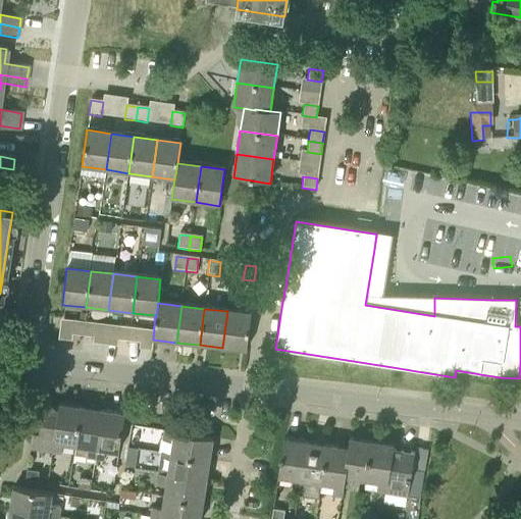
[(222,348),(246,351),(251,314),(227,311),(222,348)]
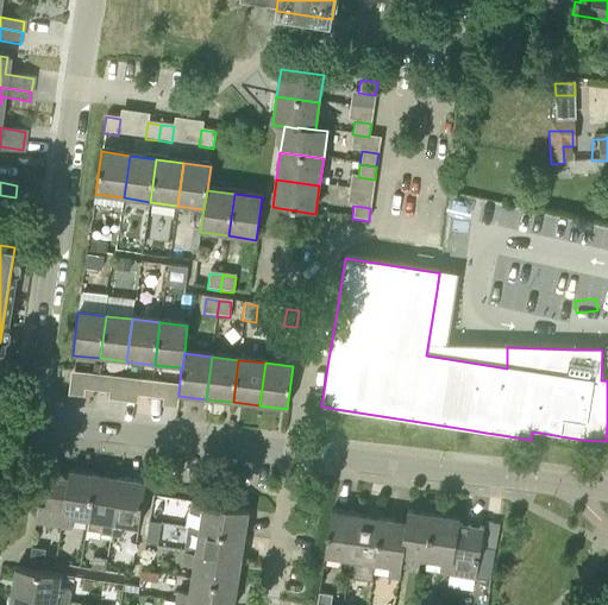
[(83,391),(96,394),(99,377),(86,375),(83,391)]
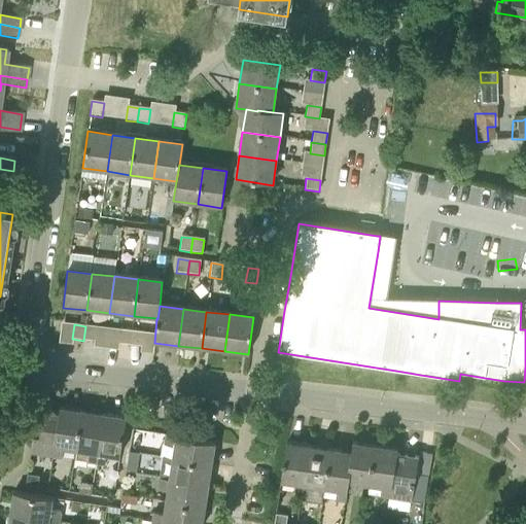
[(83,341),(94,342),(96,327),(85,326),(83,341)]
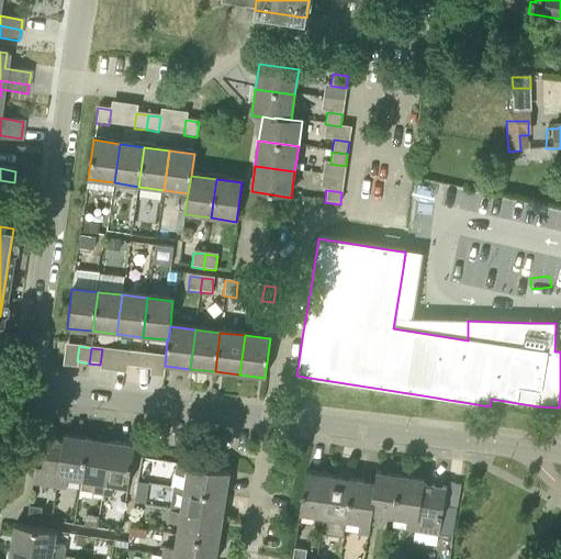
[(127,368),(138,369),(141,354),(128,353),(127,368)]
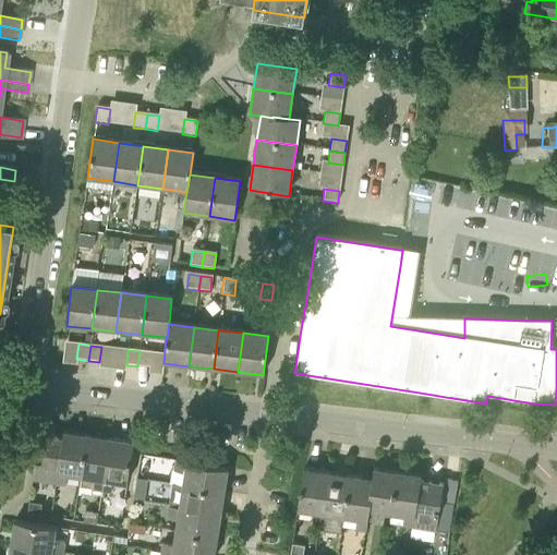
[(137,366),(148,368),(150,352),(140,351),(137,366)]
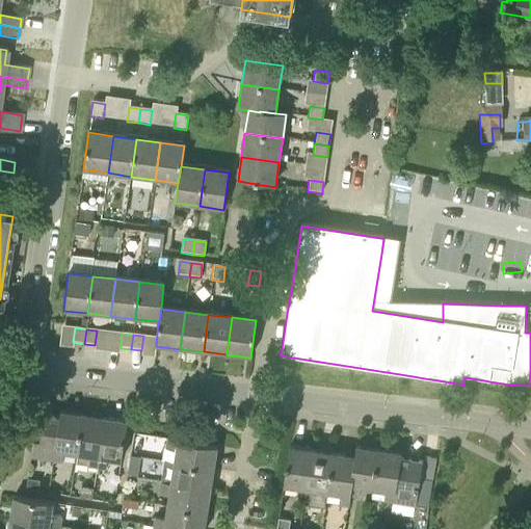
[(63,454),(76,456),(82,416),(60,413),(59,418),(52,461),(62,464),(63,454)]
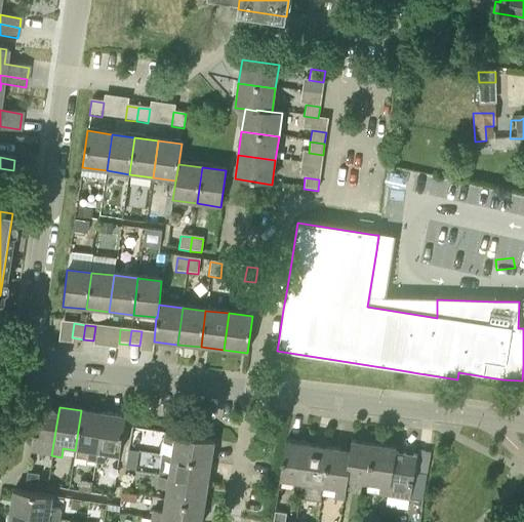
[(30,452),(51,455),(58,412),(37,408),(30,452)]
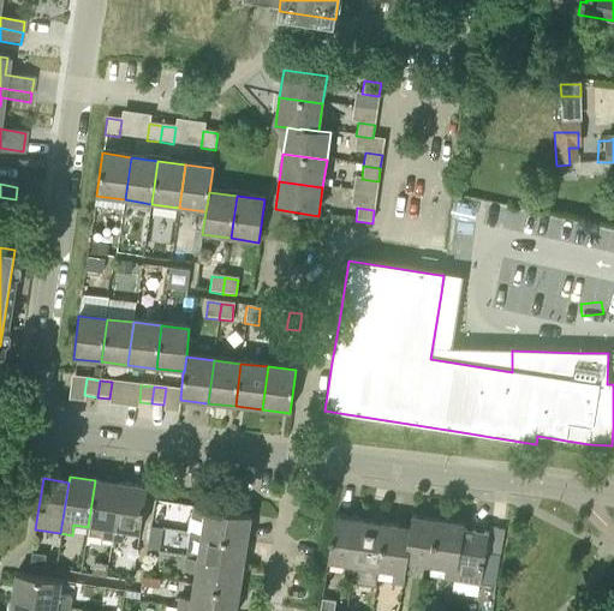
[(101,541),(111,543),(120,484),(95,480),(88,527),(85,538),(101,540),(101,541)]
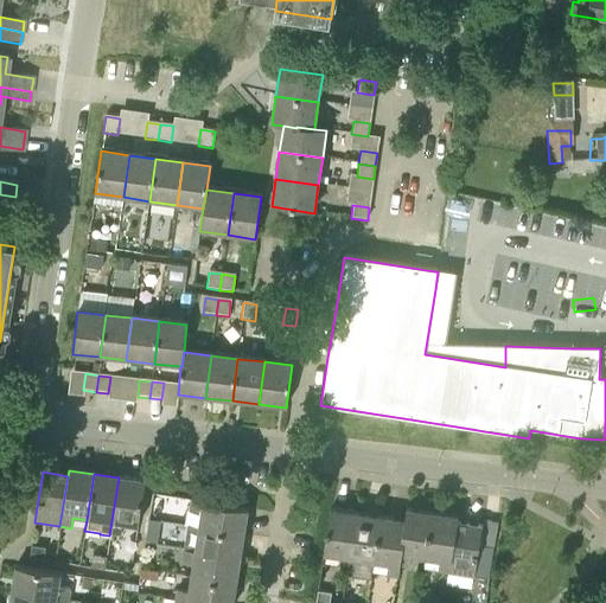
[(122,526),(138,528),(145,482),(119,478),(109,536),(121,538),(122,526)]
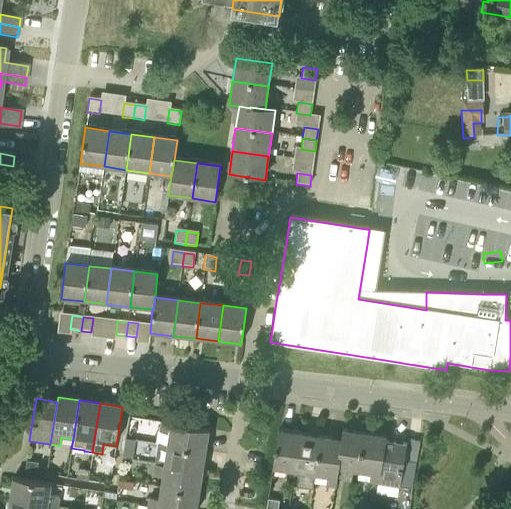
[(166,446),(205,453),(208,432),(161,424),(159,434),(168,436),(166,446)]
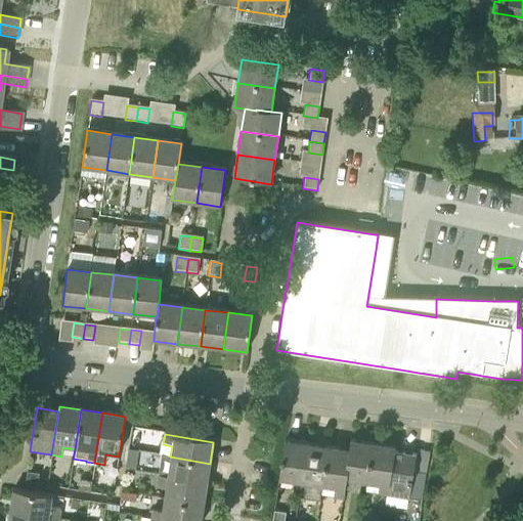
[(278,479),(301,483),(307,444),(285,441),(278,479)]
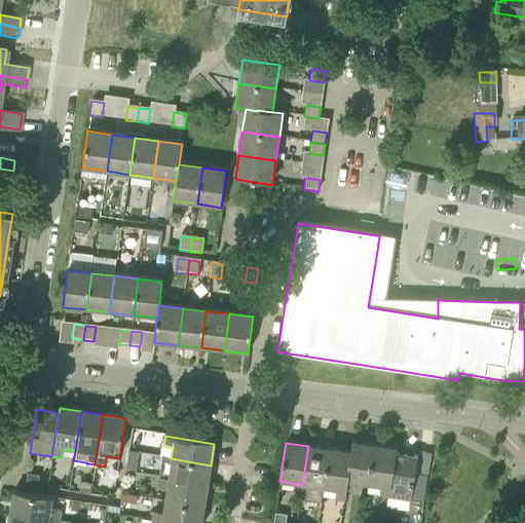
[(357,484),(368,486),(374,446),(351,443),(349,453),(348,465),(350,467),(346,493),(354,494),(357,484)]
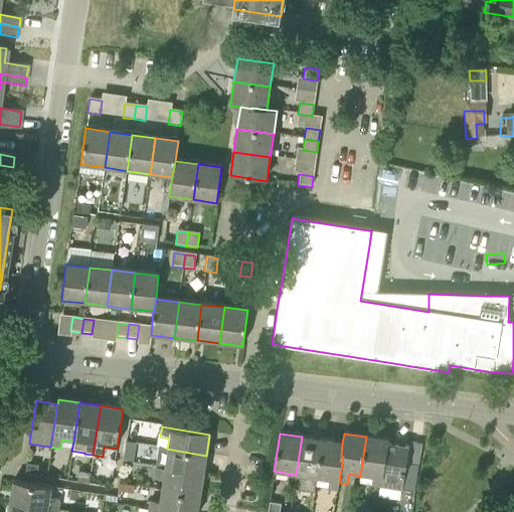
[(305,477),(316,479),(323,441),(302,437),(296,475),(294,486),(303,487),(305,477)]
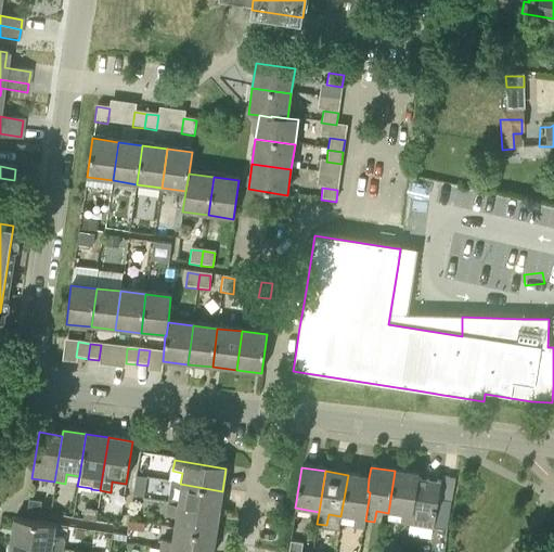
[(410,527),(417,480),(419,475),(395,471),(388,513),(401,515),(399,526),(410,527)]
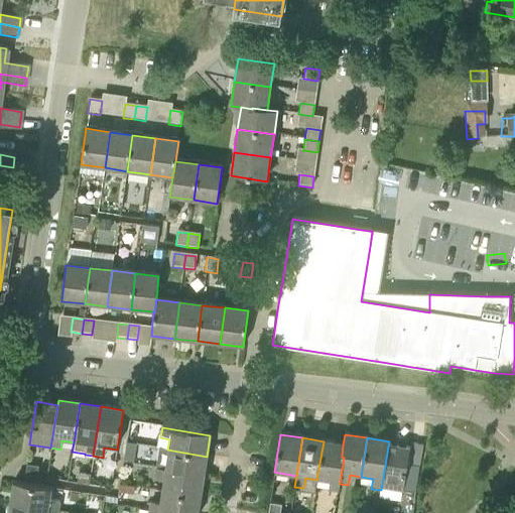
[(338,494),(340,484),(344,458),(342,457),(343,444),(324,441),(316,480),(330,482),(328,492),(338,494)]
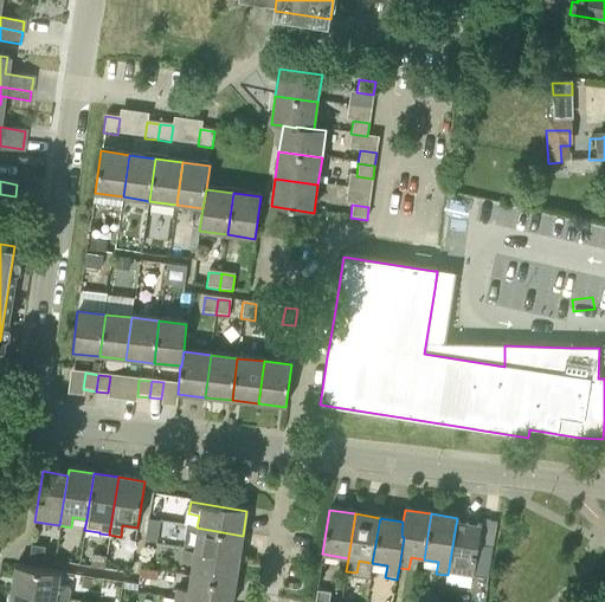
[(160,523),(148,522),(145,545),(156,548),(160,523)]
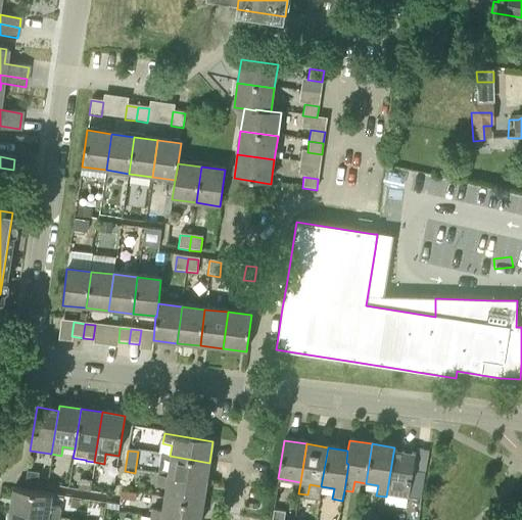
[(408,500),(420,502),(425,475),(412,473),(415,456),(393,453),(386,497),(408,501),(408,500)]
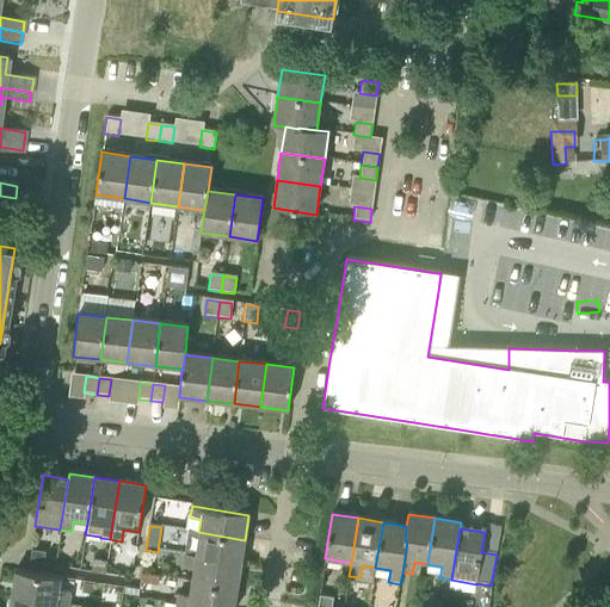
[(183,556),(241,565),(245,540),(198,532),(196,547),(185,545),(183,556)]
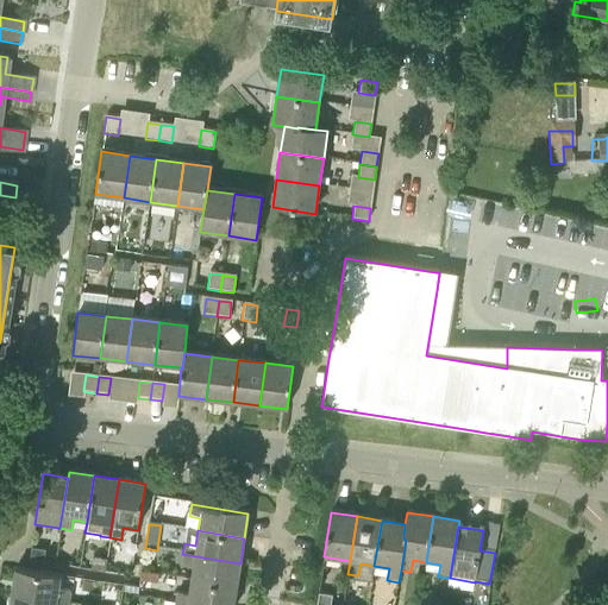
[(30,562),(44,565),(46,553),(32,550),(30,562)]
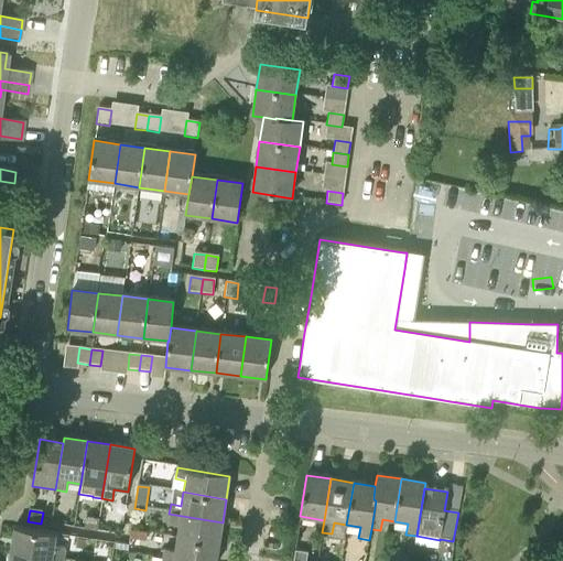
[(176,538),(218,545),(223,522),(169,514),(168,525),(179,526),(176,538)]
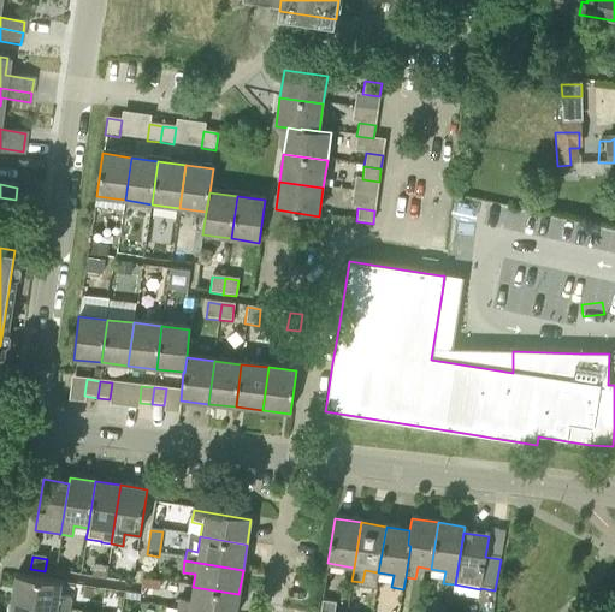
[(92,578),(106,581),(107,568),(94,565),(92,578)]
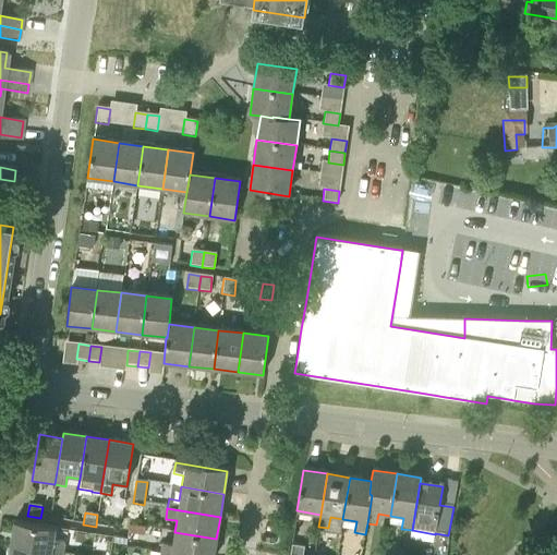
[(64,545),(52,543),(55,529),(14,522),(10,546),(57,554),(63,554),(64,545)]
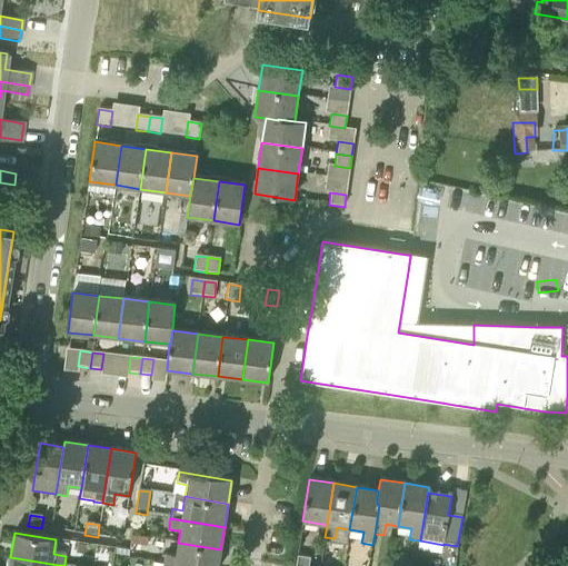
[(218,565),(220,549),(178,543),(176,556),(166,555),(163,564),(170,565),(218,565)]
